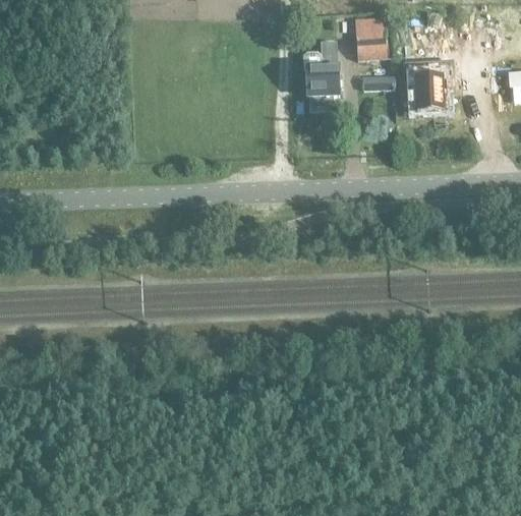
[(512,0),(513,9),(520,8),(520,0),(512,0)]
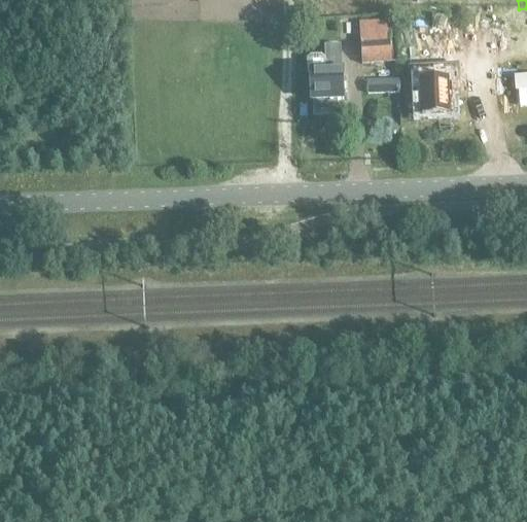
[(362,60),(391,59),(390,36),(360,37),(362,60)]
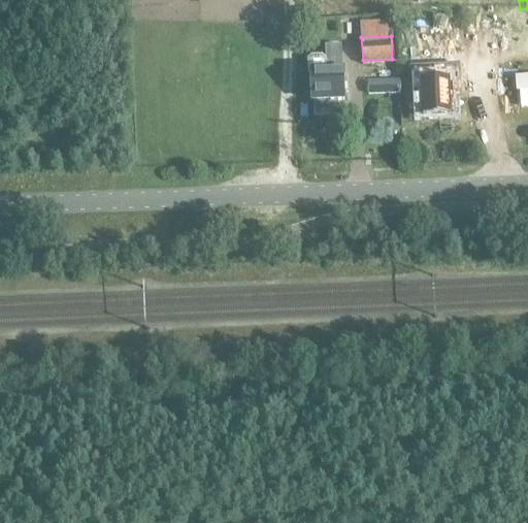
[(343,97),(342,67),(341,41),(325,42),(325,56),(322,51),(311,52),(307,56),(307,66),(311,68),(312,98),(314,98),(314,103),(333,103),(333,97),(343,97)]
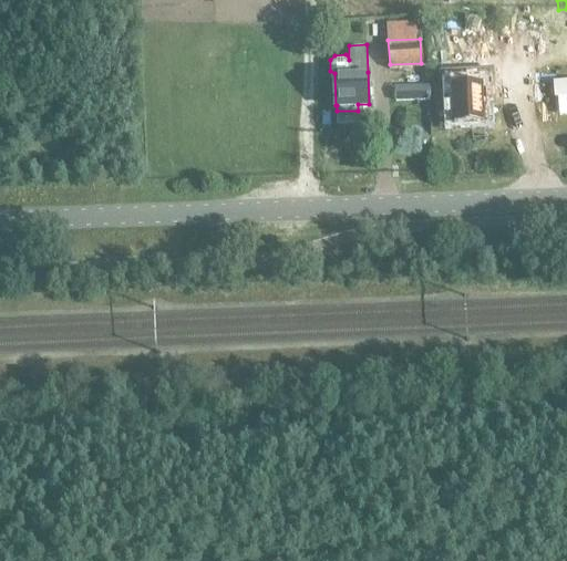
[(484,120),(483,101),(494,100),(493,82),(498,82),(498,72),(487,72),(487,68),(471,69),(472,83),(453,84),(455,121),(457,121),(460,125),(471,125),(473,120),(484,120)]
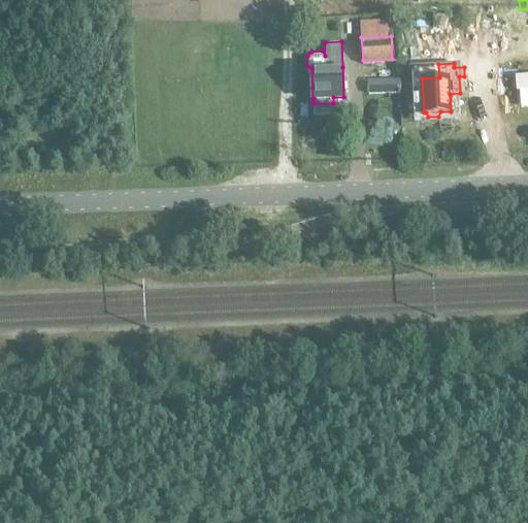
[(369,91),(401,90),(401,76),(369,76),(369,91)]
